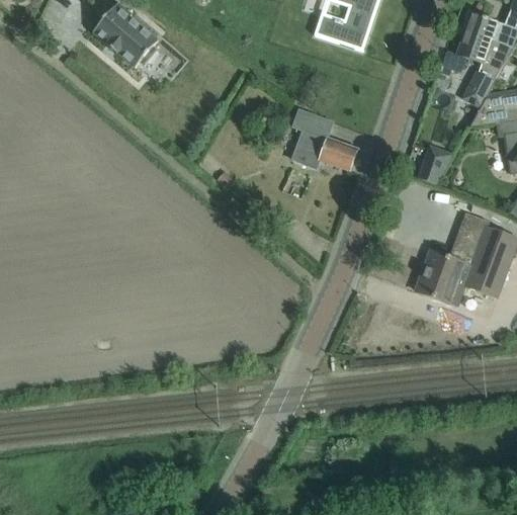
[(325,0),(314,35),(362,52),(378,0),(325,0)]
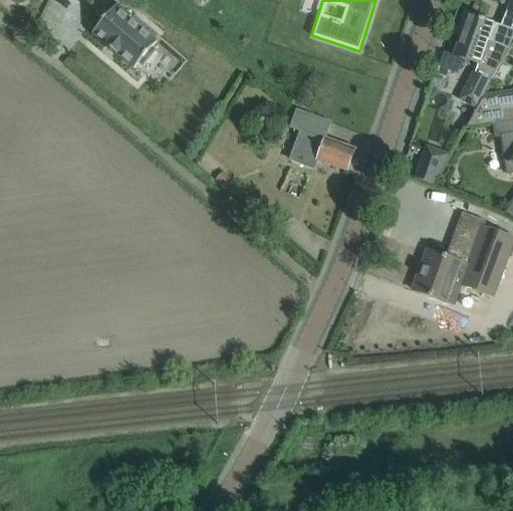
[(115,52),(133,67),(138,61),(142,65),(155,49),(151,46),(156,40),(127,17),(130,15),(115,3),(91,32),(105,43),(104,44),(114,53),(115,52)]
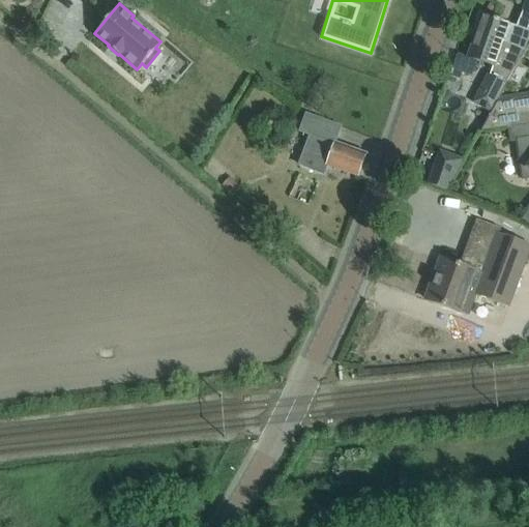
[(516,25),(480,12),(472,37),(492,44),(494,37),(524,49),(528,32),(528,9),(523,7),(516,25)]
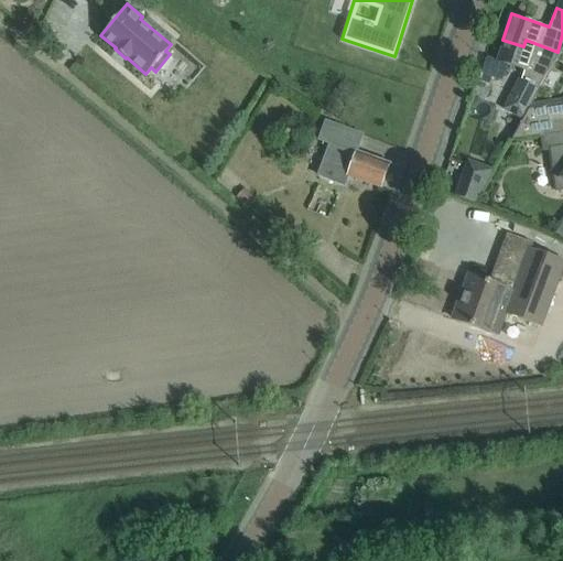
[(523,46),(502,40),(496,58),(524,68),(523,76),(517,75),(500,106),(520,115),(549,66),(558,52),(526,40),(523,46)]
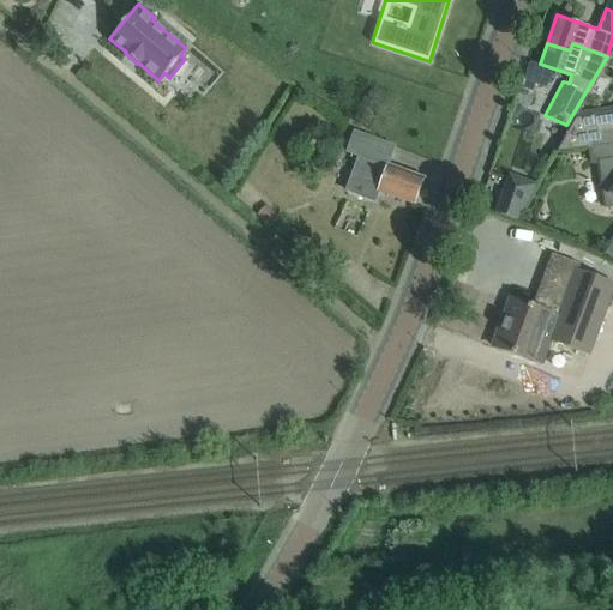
[(557,150),(588,145),(612,142),(612,125),(596,128),(594,114),(575,116),(557,150)]
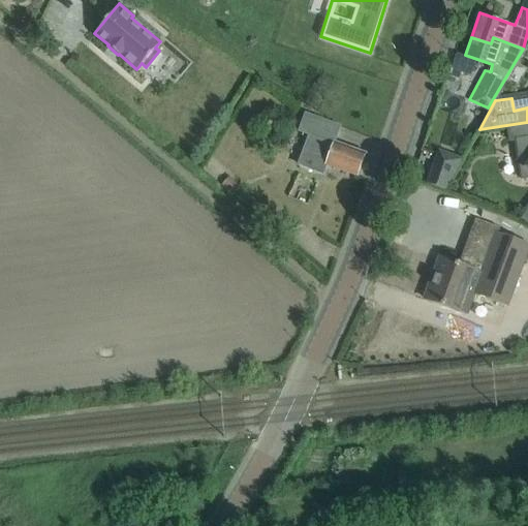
[(328,121),(305,113),(299,129),(309,133),(298,163),(322,172),(325,163),(355,174),(364,152),(322,136),(328,121)]
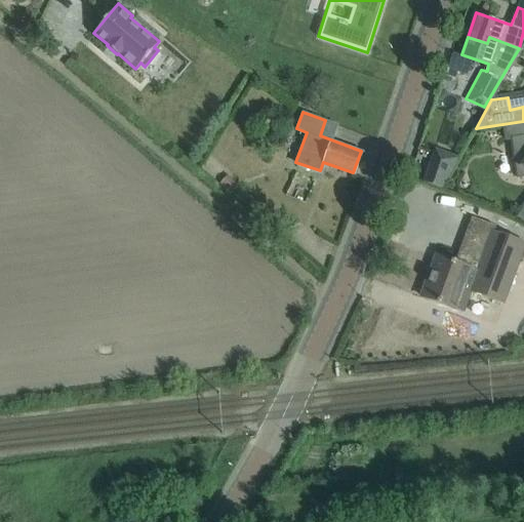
[(523,121),(502,124),(505,137),(510,137),(516,175),(523,174),(523,121)]
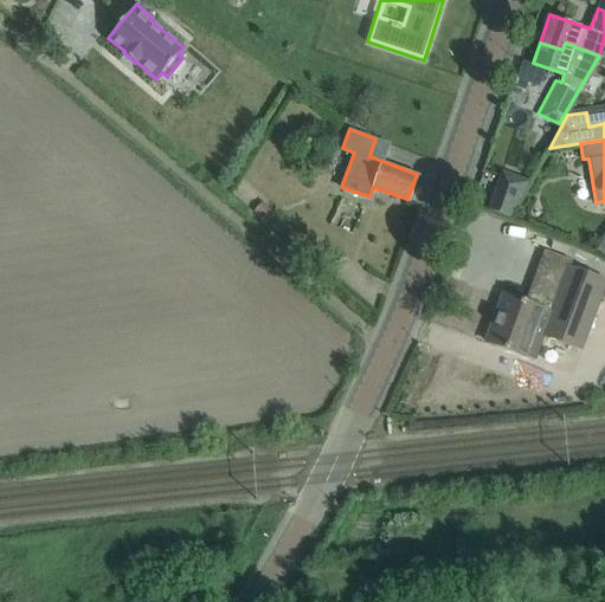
[(529,180),(501,169),(487,208),(509,217),(529,180)]
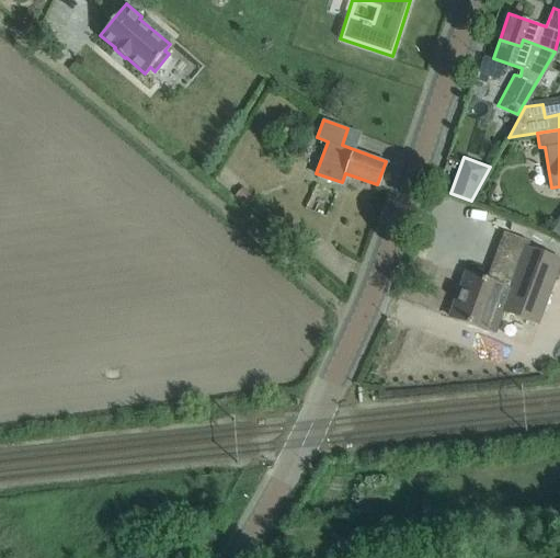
[(324,215),(335,191),(316,182),(305,206),(324,215)]
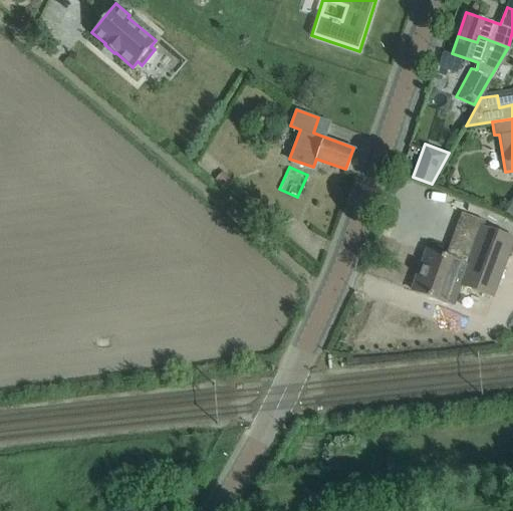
[(213,179),(224,189),(233,179),(222,170),(213,179)]
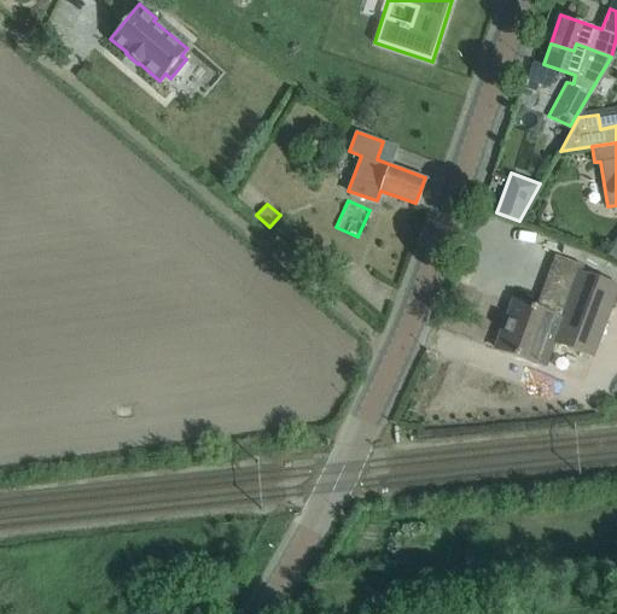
[(496,346),(496,348),(535,362),(545,338),(593,356),(616,288),(616,269),(585,258),(582,263),(554,253),(535,307),(513,299),(506,320),(512,321),(502,349),(496,346)]
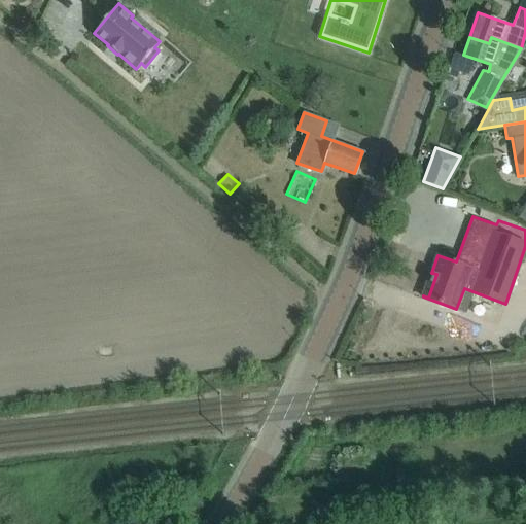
[(485,300),(479,315),(499,322),(505,308),(485,300)]
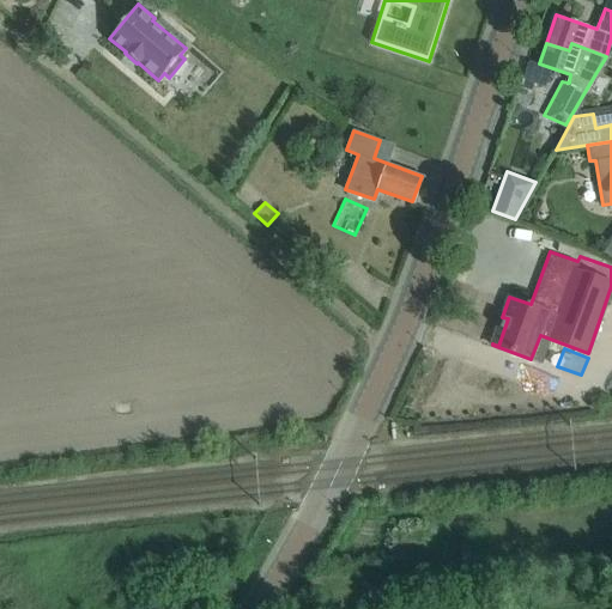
[(395,527),(416,528),(416,513),(397,512),(395,527)]
